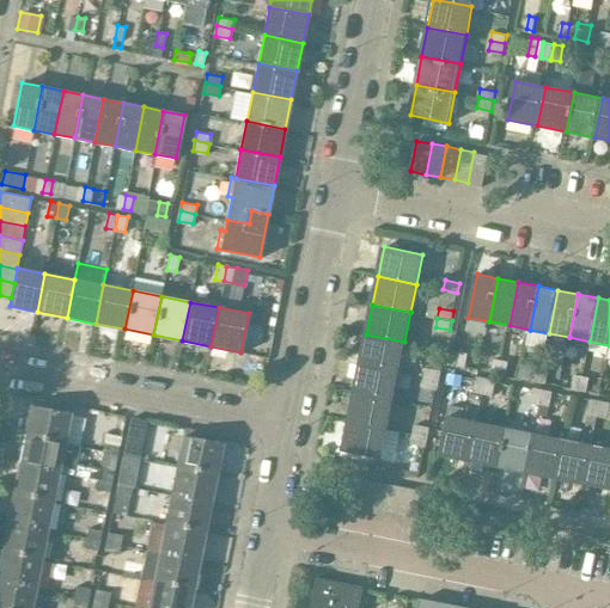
[(404,342),(366,335),(360,363),(400,370),(404,342)]
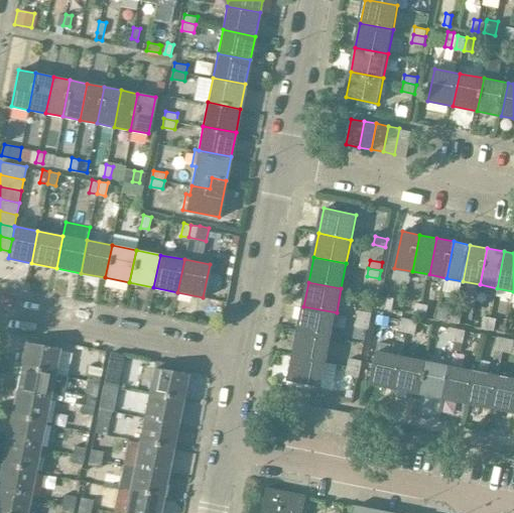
[(393,308),(395,297),(383,294),(381,305),(393,308)]
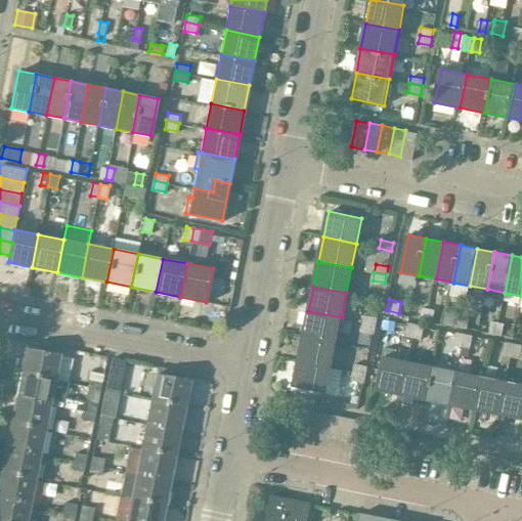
[(422,317),(428,318),(430,307),(424,306),(422,317)]
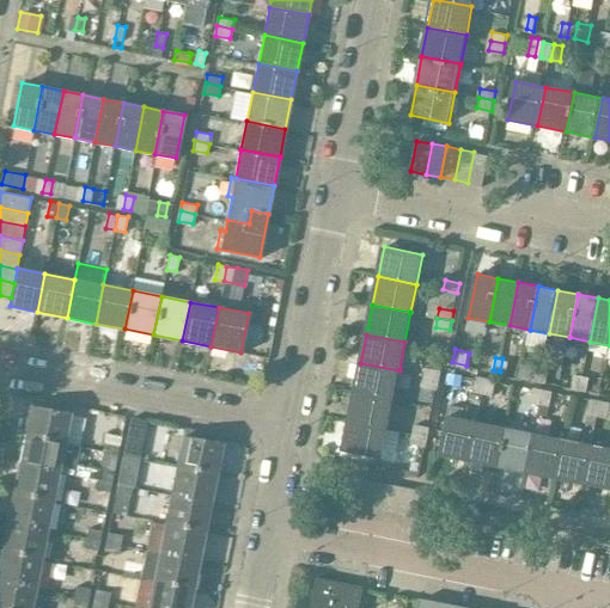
[(510,360),(502,358),(500,372),(507,374),(510,360)]
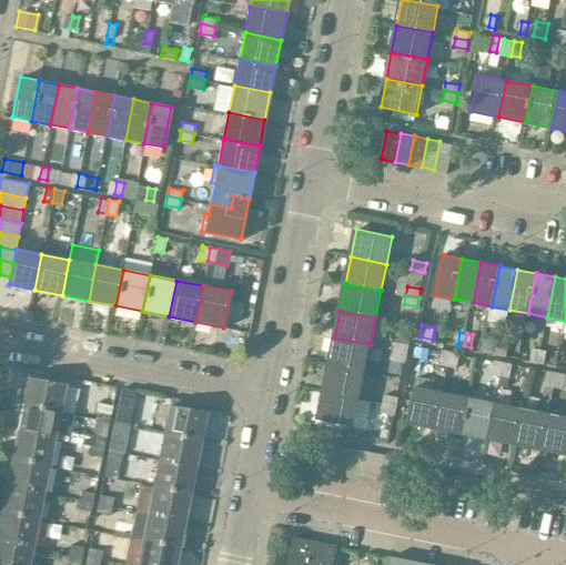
[(371,344),(334,338),(330,363),(365,371),(371,344)]
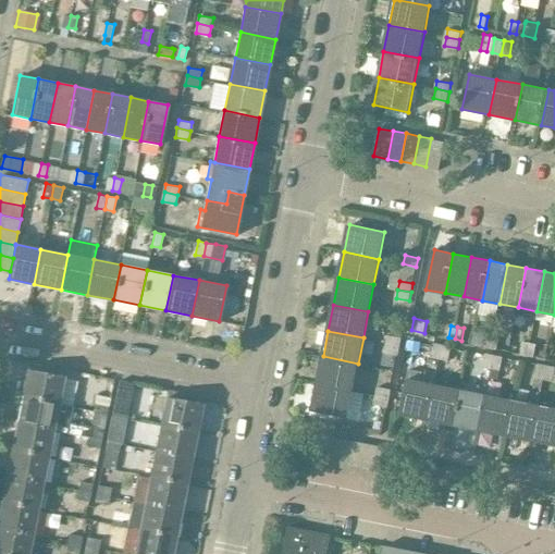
[(485,345),(492,346),(494,334),(488,333),(485,345)]
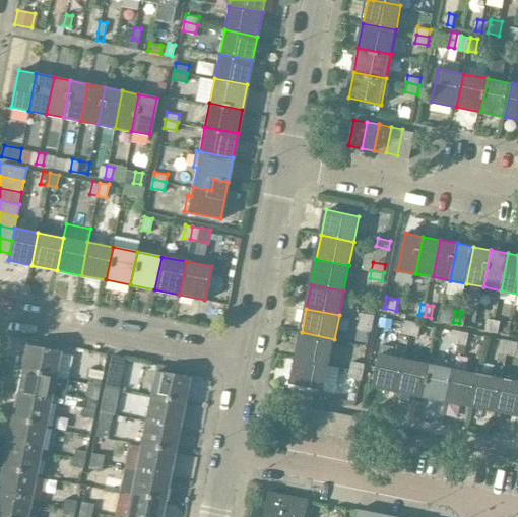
[(363,312),(361,320),(374,322),(376,314),(363,312)]
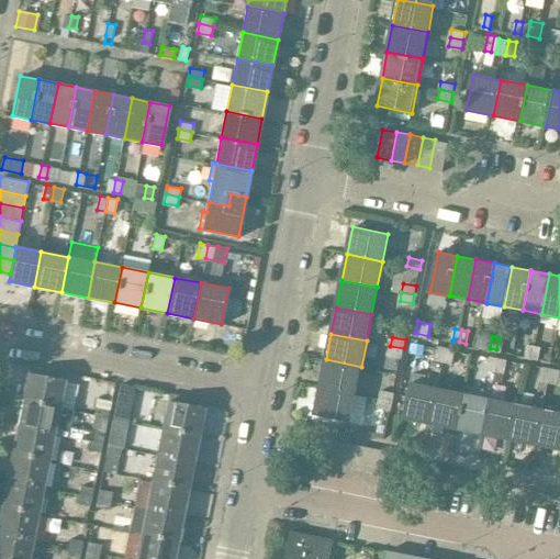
[(503,351),(505,338),(499,337),(496,349),(503,351)]
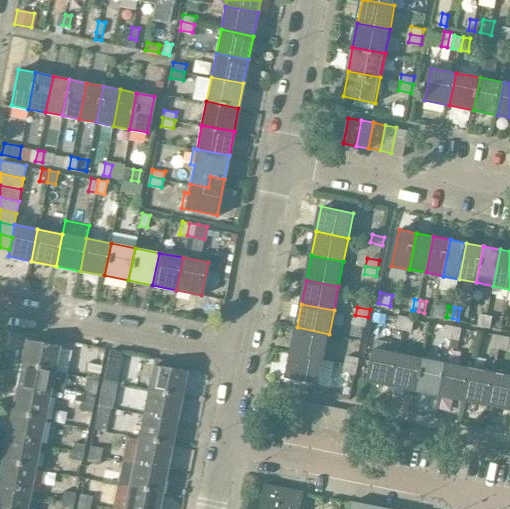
[(479,324),(486,325),(488,314),(482,313),(479,324)]
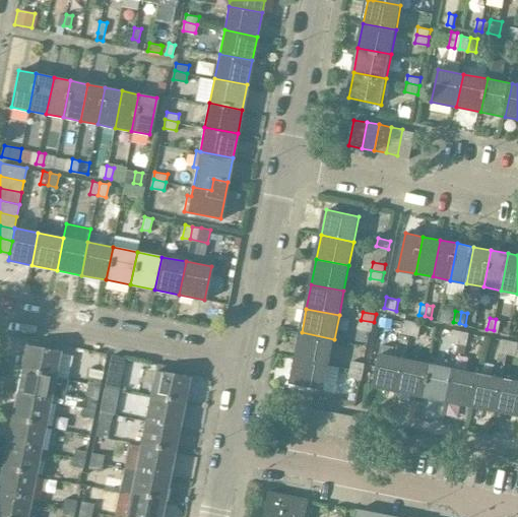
[(413,321),(405,319),(403,332),(411,334),(413,321)]
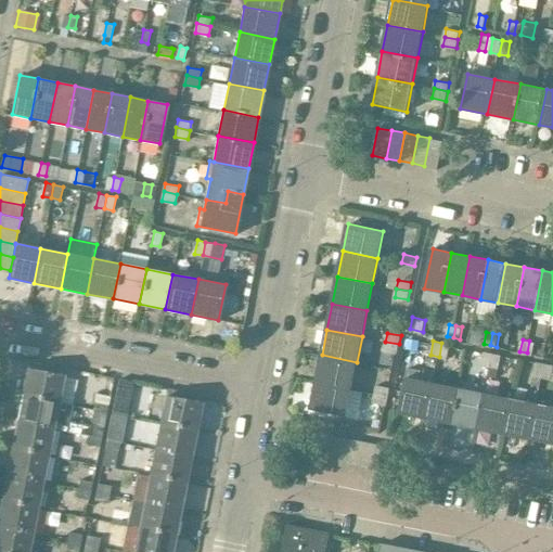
[(536,342),(529,341),(527,352),(532,354),(536,342)]
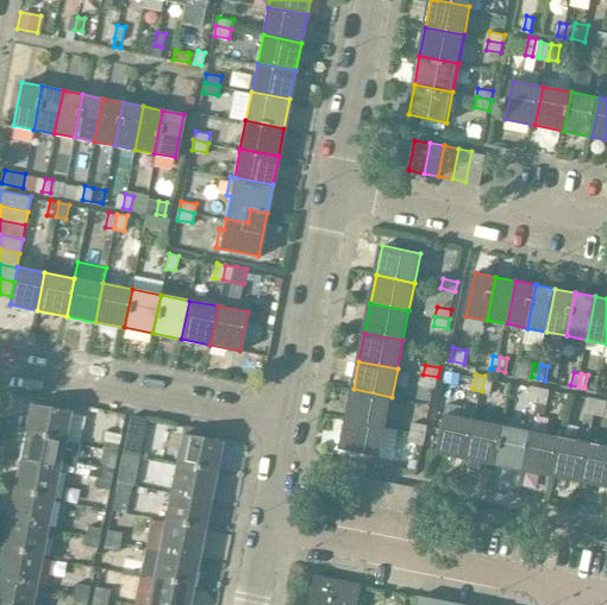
[(438,377),(423,375),(421,384),(436,386),(438,377)]
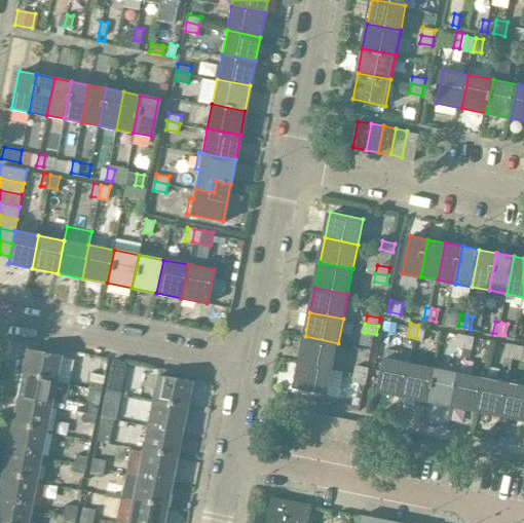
[(426,327),(418,325),(416,338),(424,339),(426,327)]
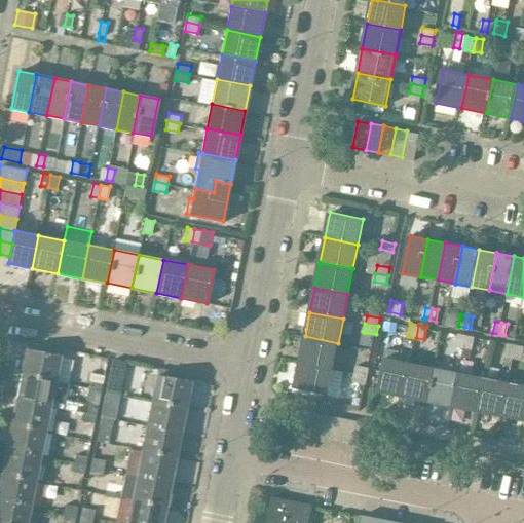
[(468,334),(459,333),(456,345),(464,347),(468,334)]
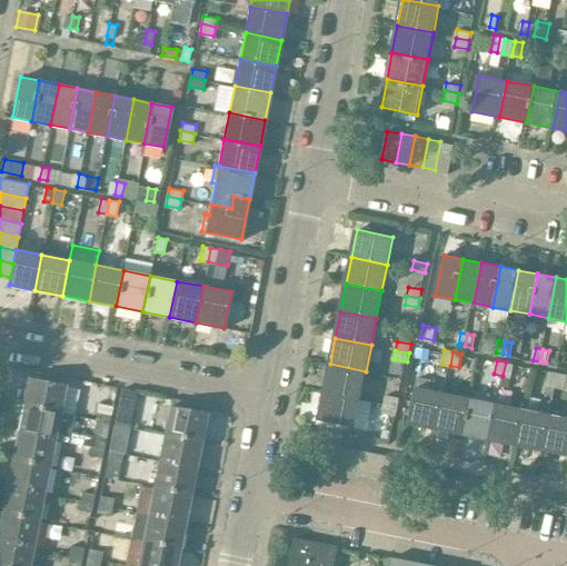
[(515,364),(506,361),(503,376),(513,378),(515,364)]
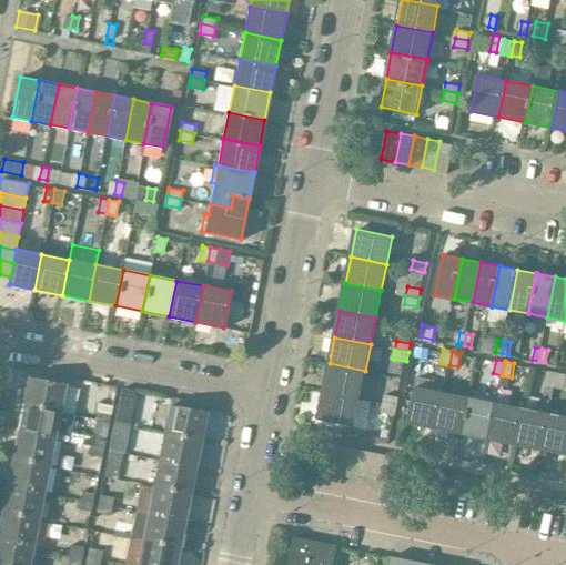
[(365,371),(330,363),(324,390),(360,397),(365,371)]
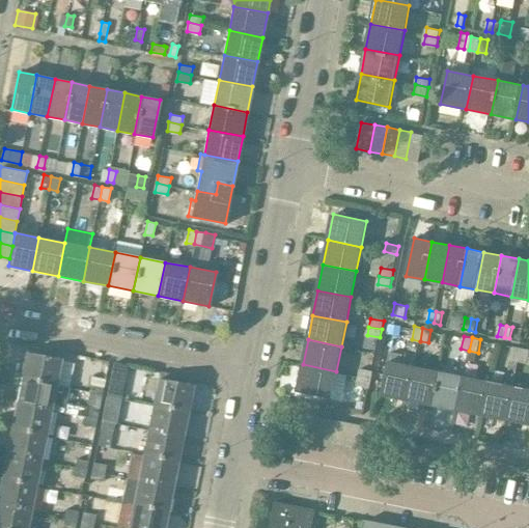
[(522,348),(513,345),(511,359),(519,360),(522,348)]
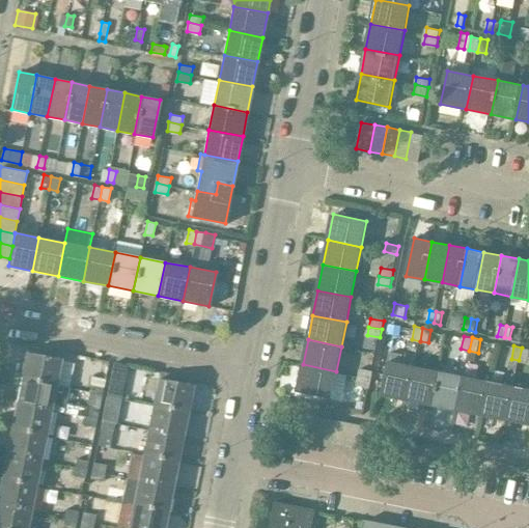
[(522,348),(519,360),(527,362),(528,359),(528,358),(528,349),(522,348)]
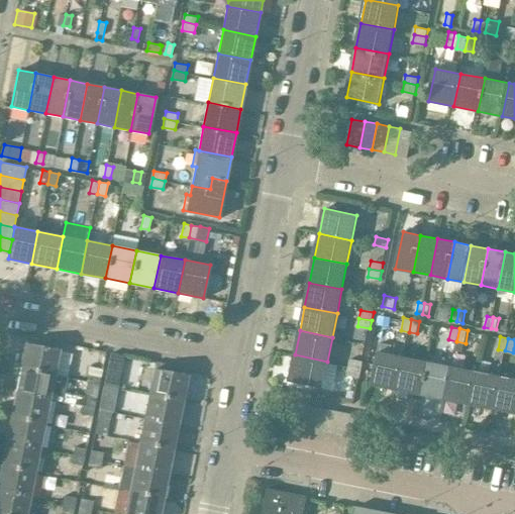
[(26,342),(21,368),(55,375),(60,349),(26,342)]
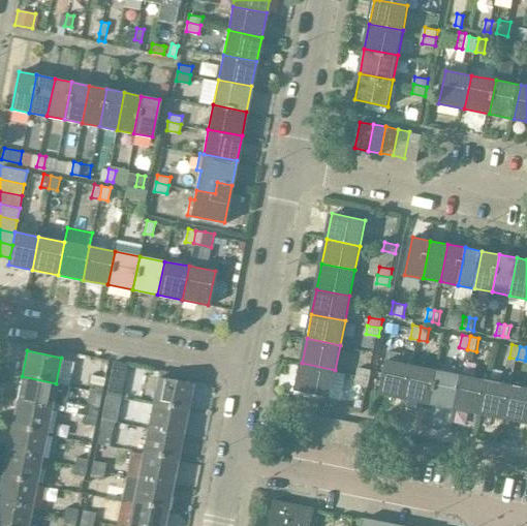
[(413,365),(388,360),(380,393),(407,398),(413,365)]
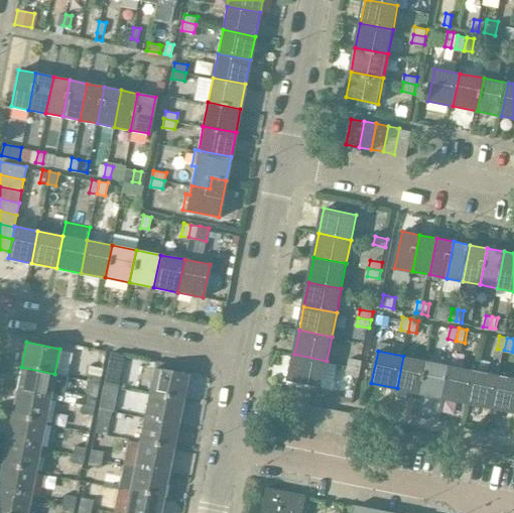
[(327,361),(294,354),(289,379),(322,386),(327,361)]
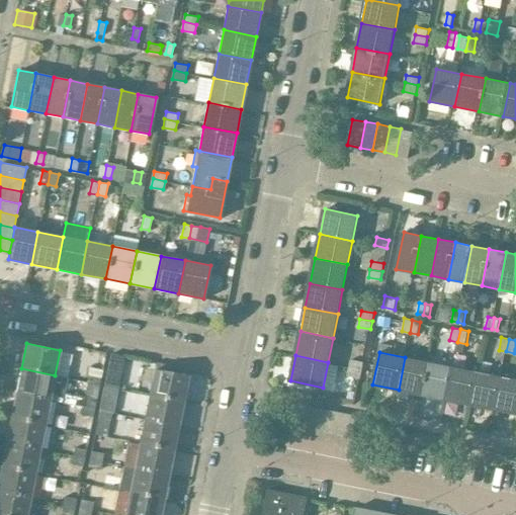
[(429,362),(405,357),(399,390),(423,395),(429,362)]
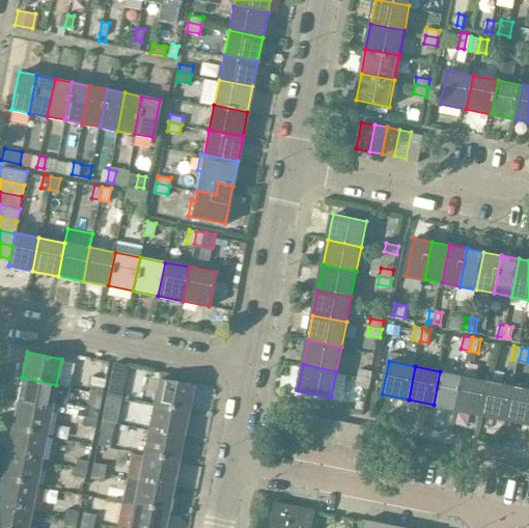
[(371,379),(373,370),(361,367),(359,376),(371,379)]
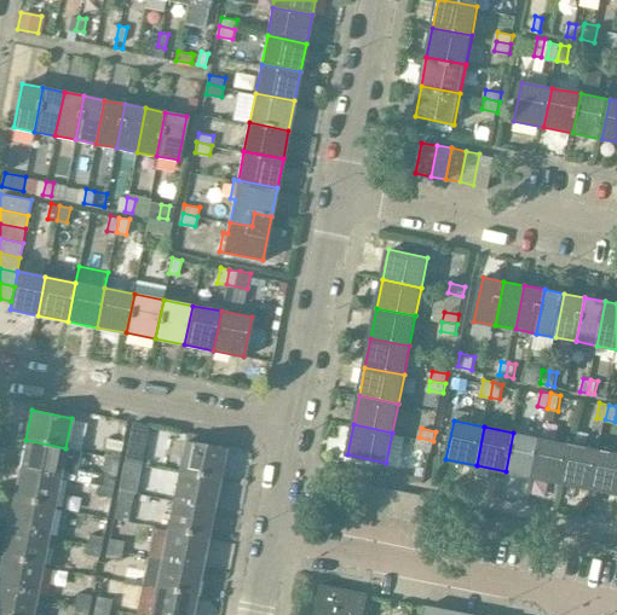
[(542,437),(513,433),(506,471),(534,477),(542,437)]
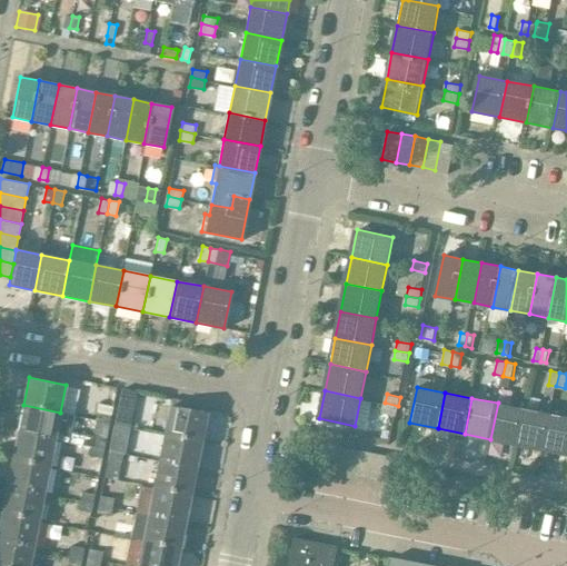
[(397,415),(398,406),(385,403),(383,411),(397,415)]
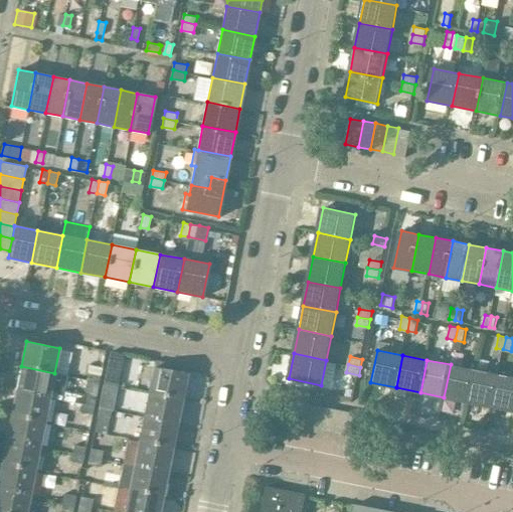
[(475,369),(451,364),(444,397),(468,402),(475,369)]
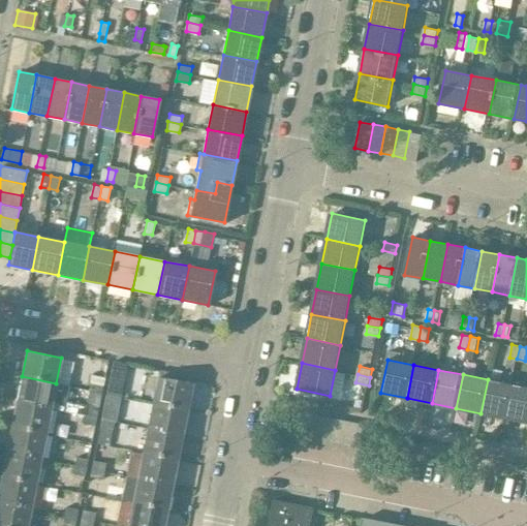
[(22,376),(17,401),(51,407),(63,410),(65,400),(68,385),(56,383),(22,376)]
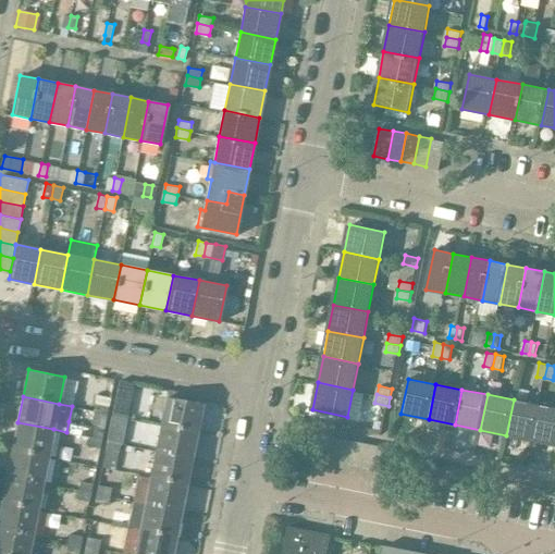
[(202,404),(167,396),(161,425),(197,431),(202,404)]
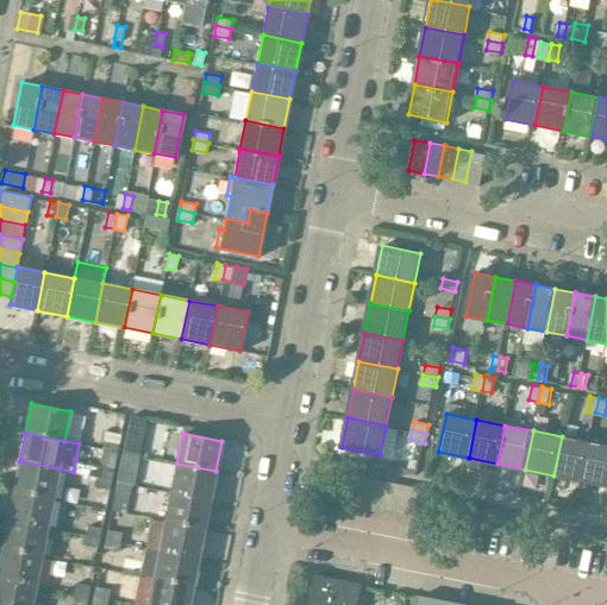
[(589,442),(562,436),(554,476),(582,480),(589,442)]
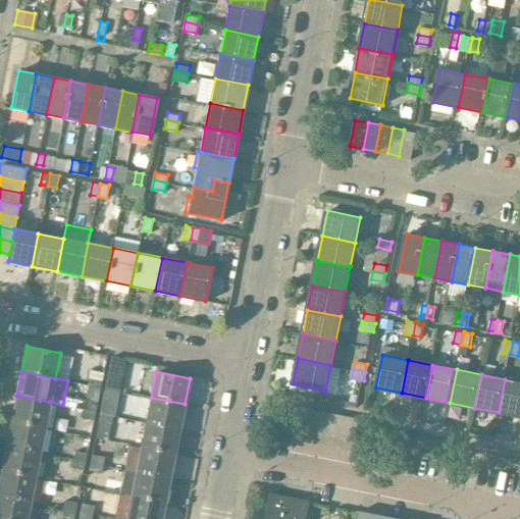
[(100,387),(102,379),(90,376),(88,384),(100,387)]
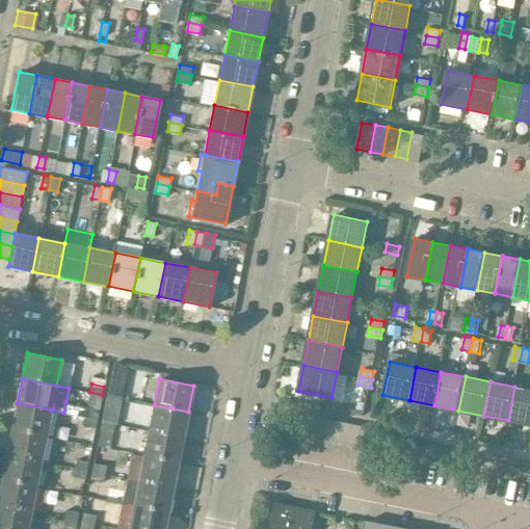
[(122,390),(109,387),(108,396),(121,398),(122,390)]
